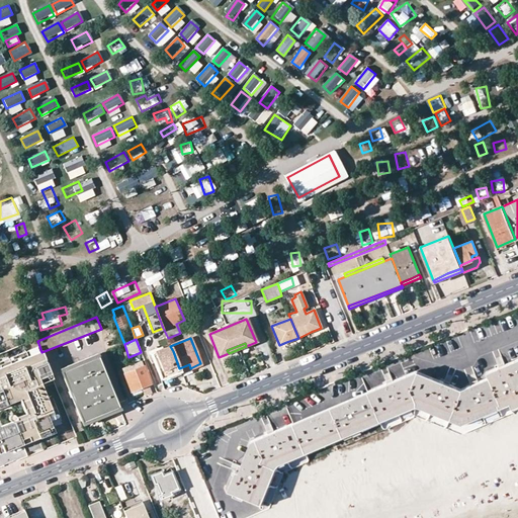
[(41,352),(39,346),(0,361),(0,407),(19,400),(25,414),(15,418),(16,420),(0,425),(0,452),(22,444),(54,432),(49,421),(59,417),(51,396),(46,398),(40,383),(53,378),(41,352)]
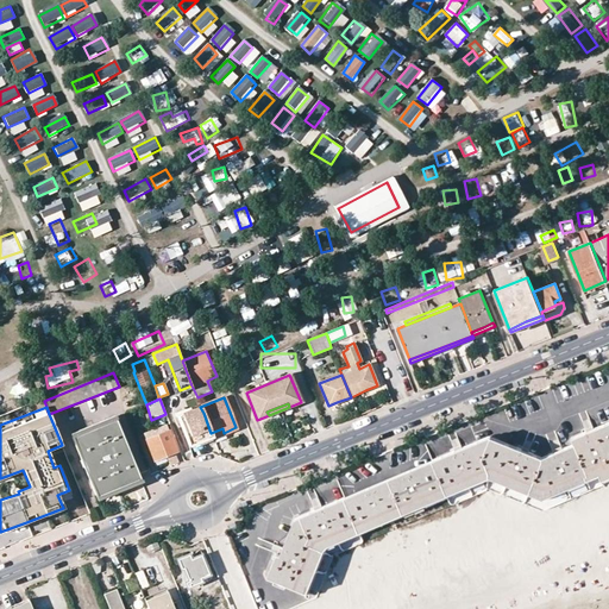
[(200,407),(177,416),(189,446),(213,437),(211,433),(203,413),(200,407)]
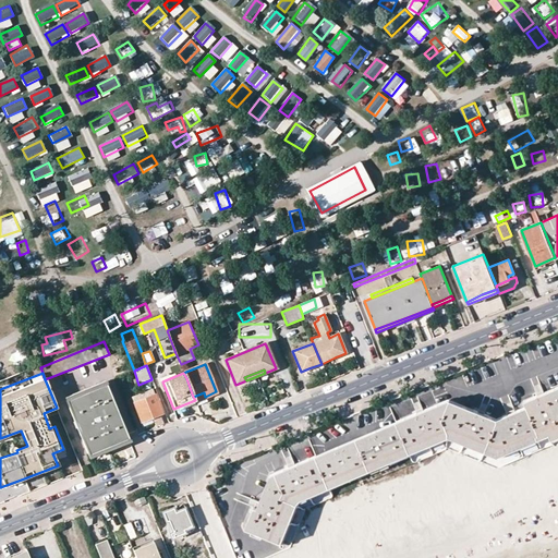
[(106,385),(105,381),(64,398),(67,401),(106,385)]
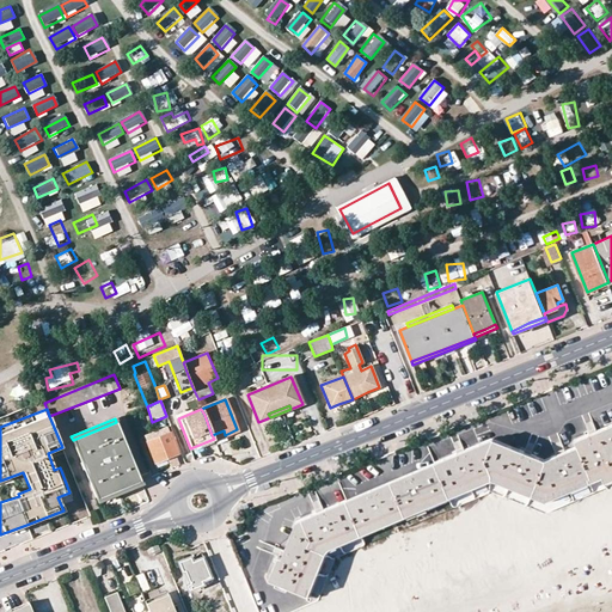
[(579,448),(591,477),(600,472),(604,478),(611,473),(611,426),(598,433),(592,421),(586,423),(589,433),(583,435),(585,438),(576,442),(579,448)]
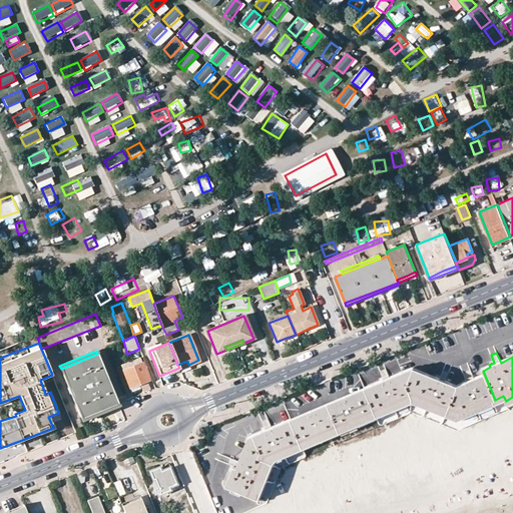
[(95,413),(117,404),(97,354),(61,369),(81,419),(95,413)]
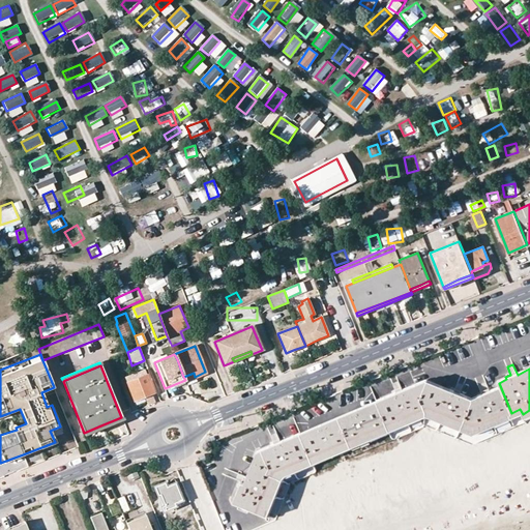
[(151,393),(154,392),(145,367),(124,376),(134,401),(141,399),(144,396),(151,393)]
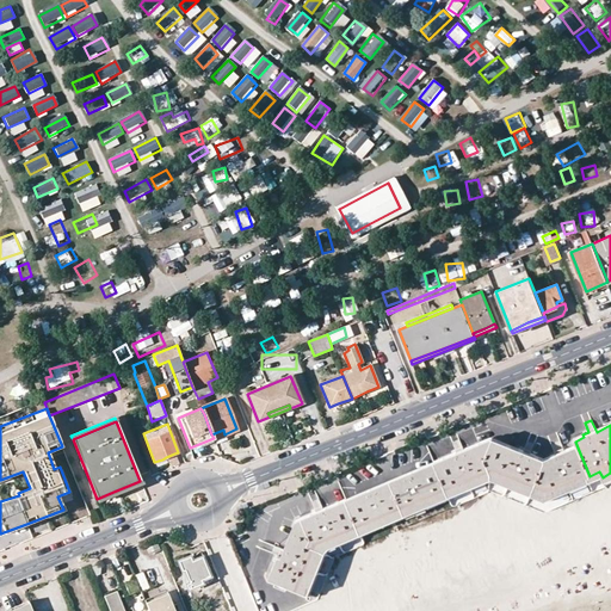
[(434,464),(446,492),(491,474),(482,455),(486,454),(491,440),(469,450),(467,446),(463,448),(458,439),(451,443),(456,451),(450,454),(452,456),(434,464)]
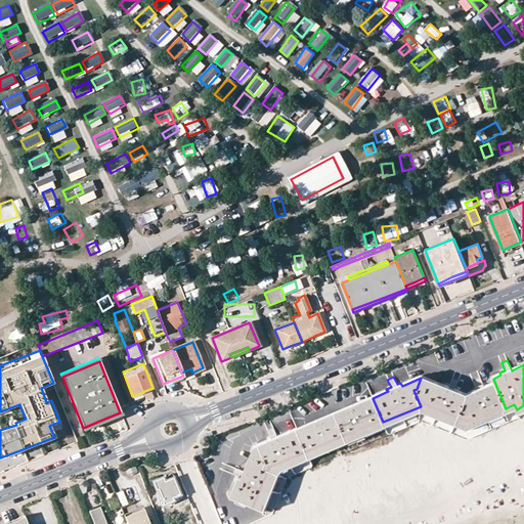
[(444,384),(442,386),(421,378),(417,389),(413,390),(421,406),(455,420),(466,396),(457,393),(459,390),(454,389),(457,381),(452,378),(448,386),(444,384)]
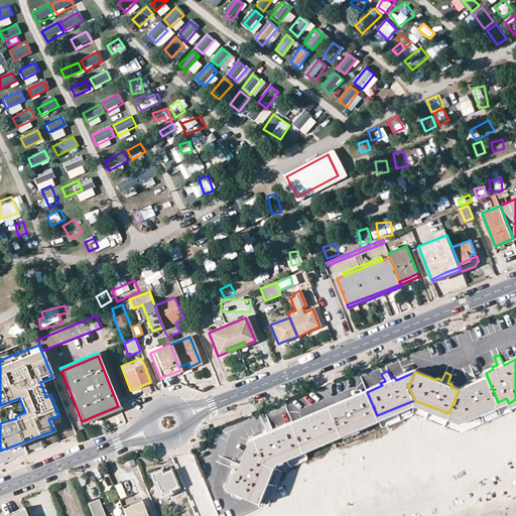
[(464,385),(465,387),(459,390),(448,413),(460,418),(498,402),(488,378),(482,380),(480,378),(477,380),(472,372),(466,374),(469,382),(464,385)]
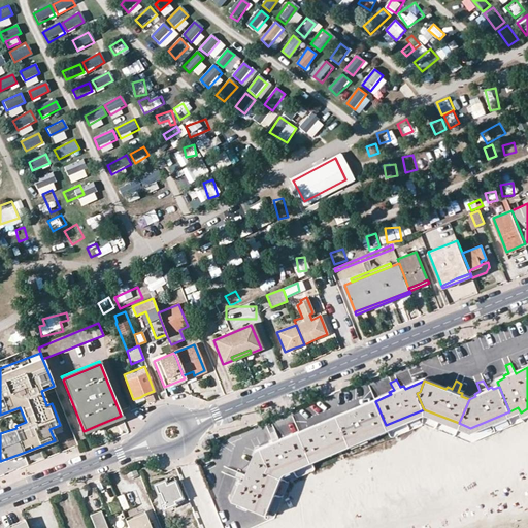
[(151,392),(143,395),(146,402),(154,400),(151,392)]
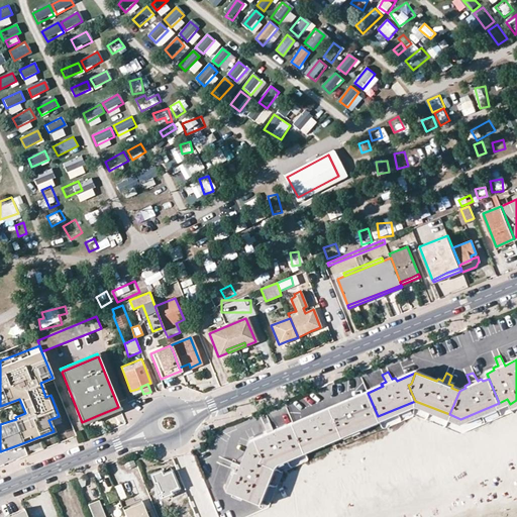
[(378,416),(368,393),(330,408),(340,432),(378,416)]
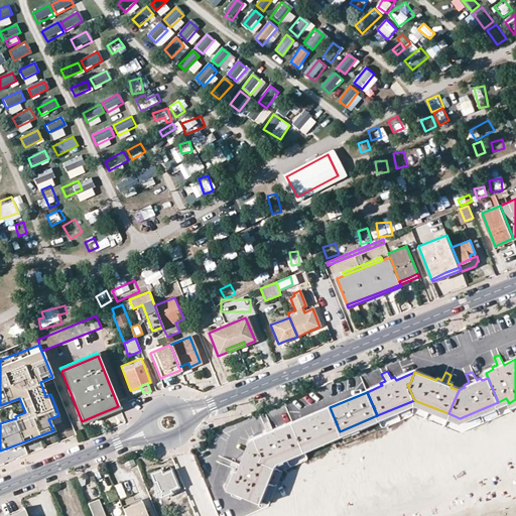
[(509,403),(506,398),(498,402),(500,407),(509,403)]
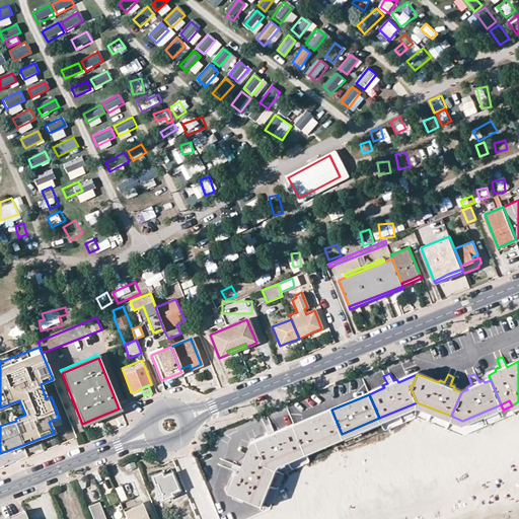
[(379,418),(381,423),(417,409),(417,402),(379,418)]
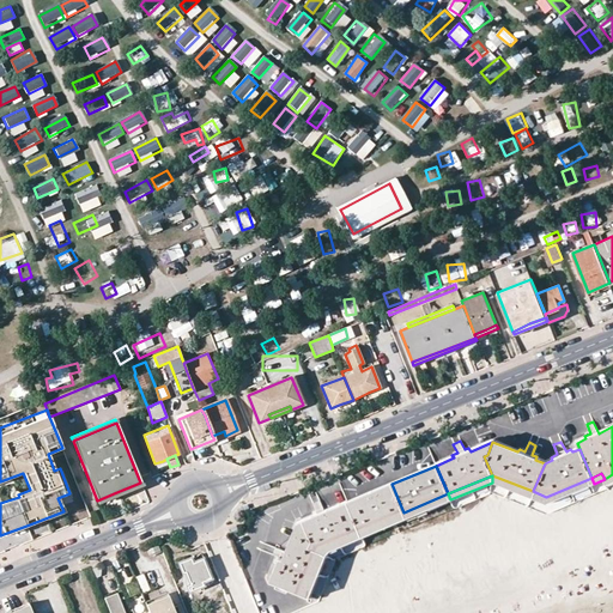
[(492,475),(492,483),(530,498),(533,491),(492,475)]
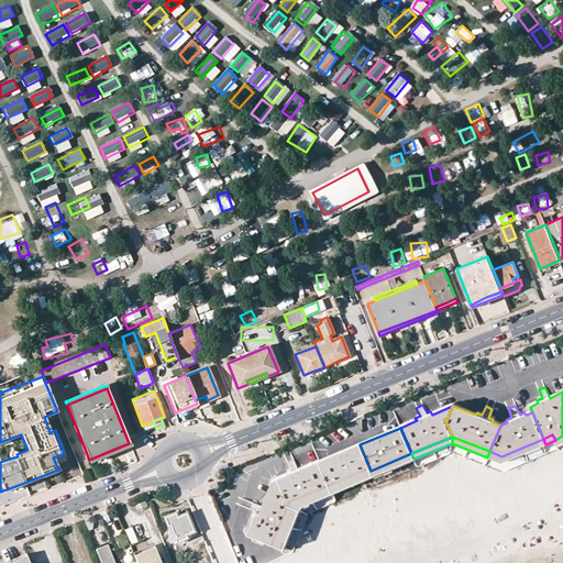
[(487,457),(500,463),(545,444),(543,439),(501,456),(489,451),(487,457)]
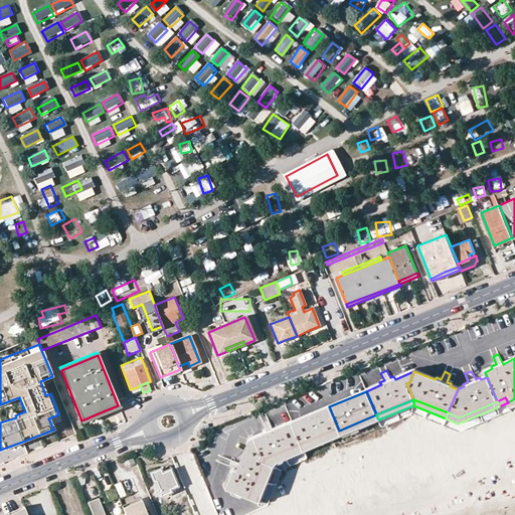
[(120,408),(118,405),(96,414),(81,420),(82,423),(120,408)]
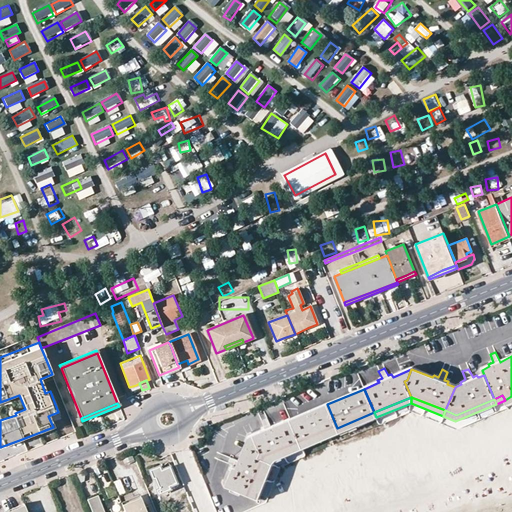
[(290,420),(300,444),(337,428),(327,404),(297,417),(290,420)]
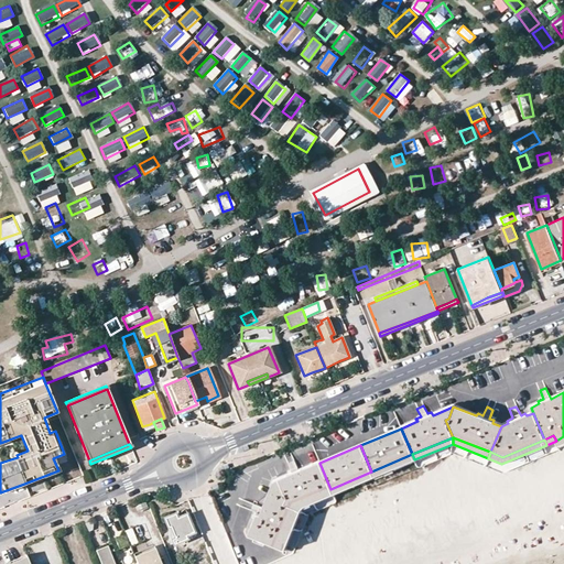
[(371,472),(373,477),(414,459),(412,454),(371,472)]
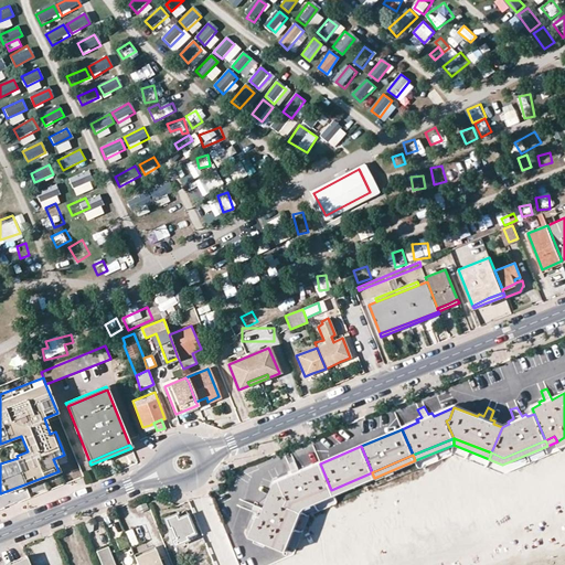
[(331,490),(320,464),(302,470),(301,468),(297,470),(294,461),(288,464),(292,472),(287,475),(288,477),(279,480),(286,498),(285,503),(297,508),(299,503),(331,490)]
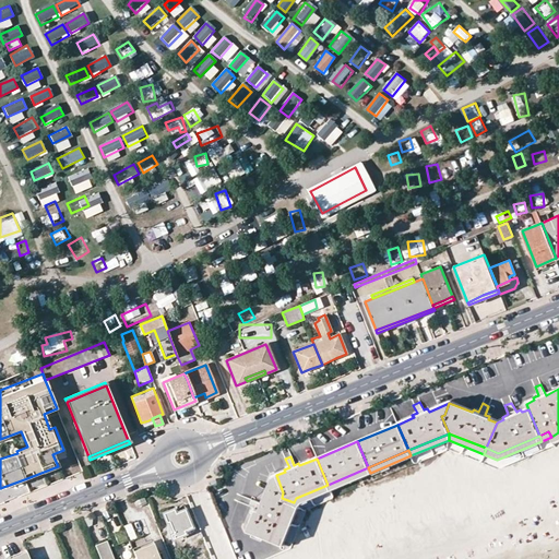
[(370,473),(368,467),(328,485),(330,490),(370,473)]
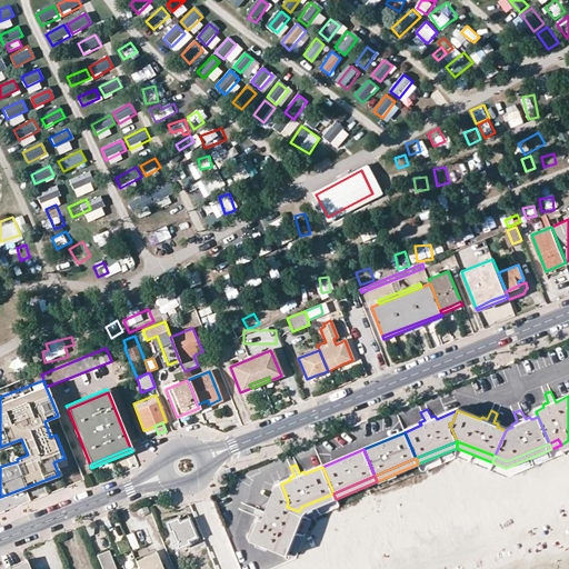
[(278,485),(267,512),(256,509),(253,515),(259,517),(250,538),(258,541),(259,539),(268,543),(268,545),(283,551),(299,511),(287,507),(288,501),(281,483),(278,485)]
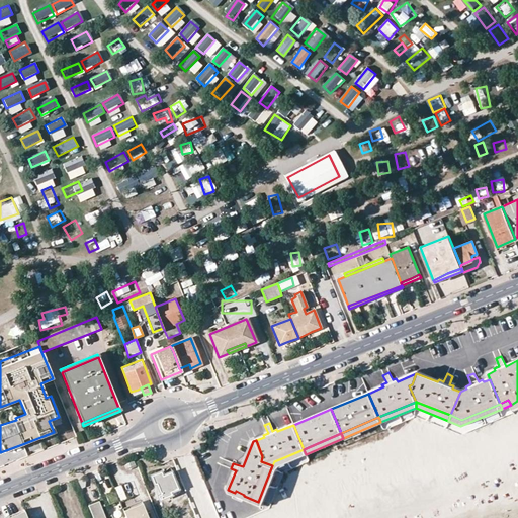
[(277,467),(278,465),(306,454),(304,449),(274,461),(272,465),(277,467)]
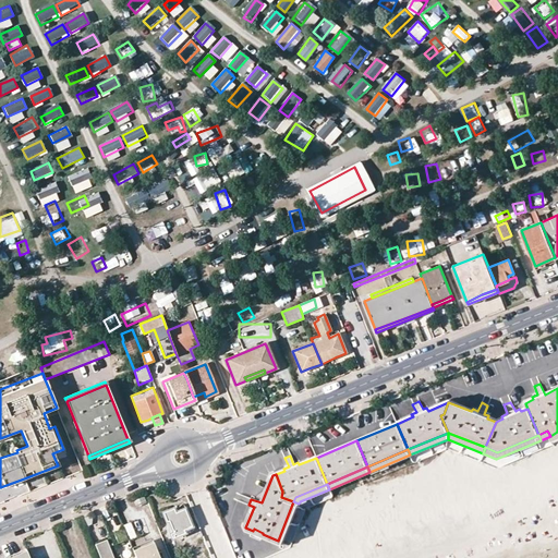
[(299,504),(293,501),(278,541),(283,542),(299,504)]
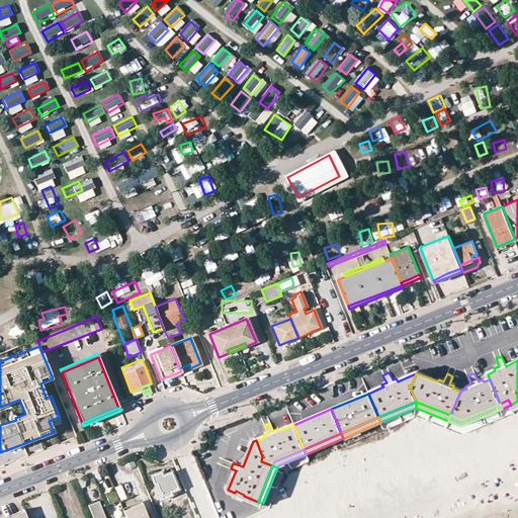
[(164,497),(163,494),(177,489),(169,468),(151,476),(154,485),(156,484),(155,491),(159,500),(164,497)]
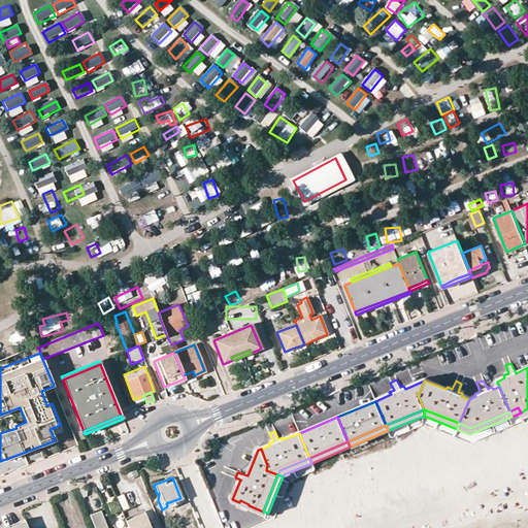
[(117,496),(123,510),(133,506),(128,492),(117,496)]
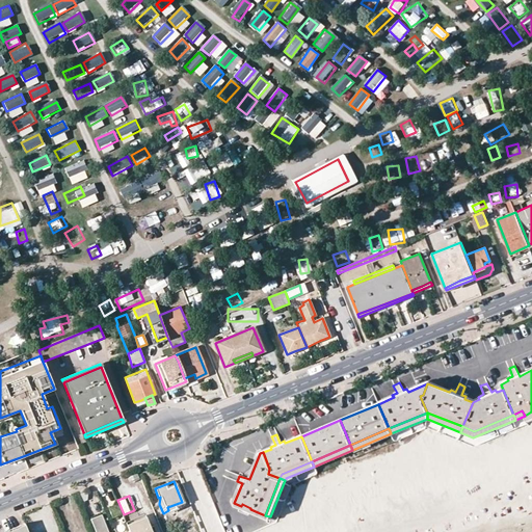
[(167,507),(168,510),(183,505),(182,502),(167,507)]
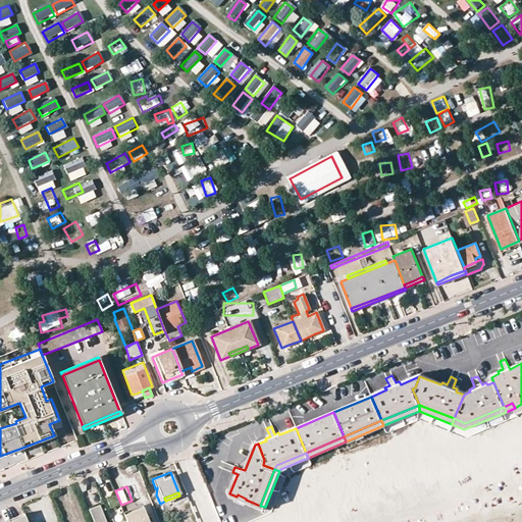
[(237,497),(236,501),(244,504),(246,500),(246,499),(238,494),(237,497)]
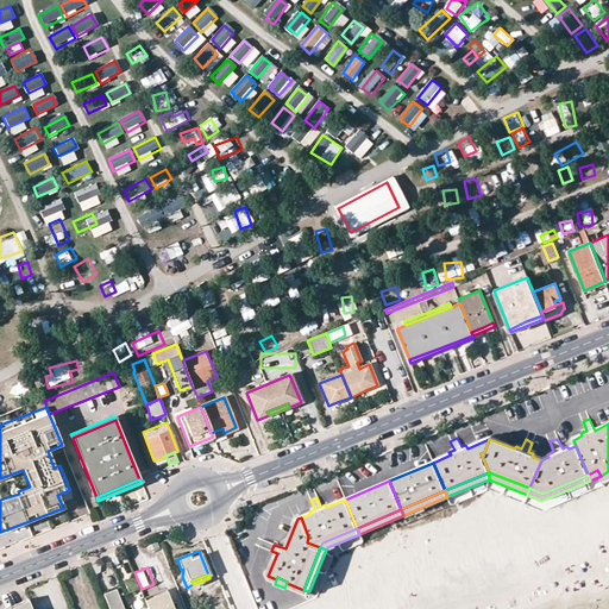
[(120,588),(102,595),(108,608),(146,608),(148,608),(145,608),(142,608),(132,583),(120,588)]
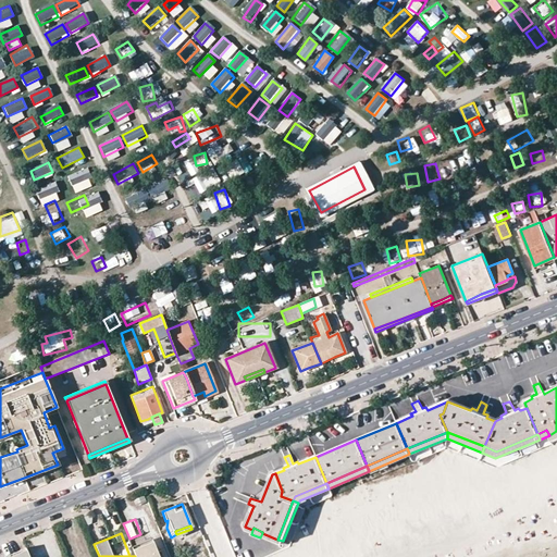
[(132,549),(135,556),(134,556),(158,556),(152,542),(144,545),(132,549)]
